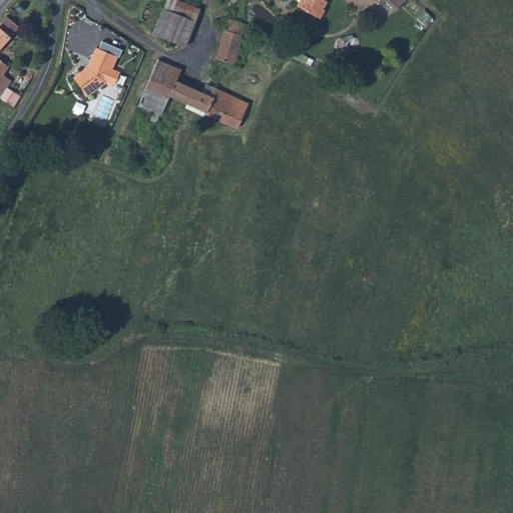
[(304,0),(300,8),(316,17),(321,8),(325,10),(329,1),(327,0),(304,0)]
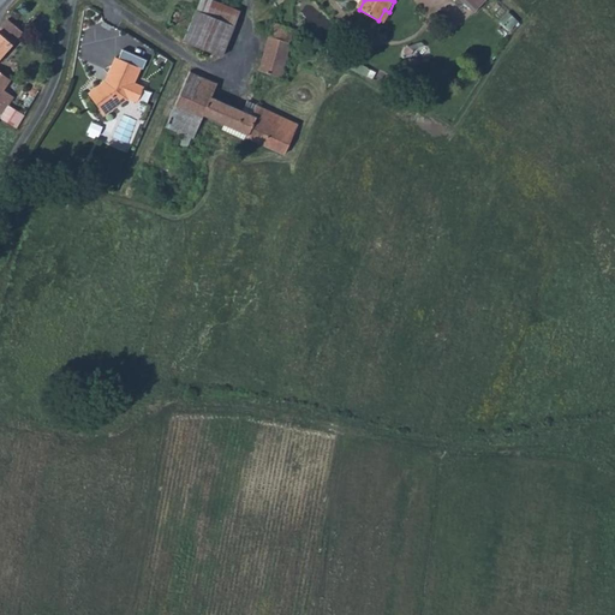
[(463,0),(475,12),(485,0),(463,0)]
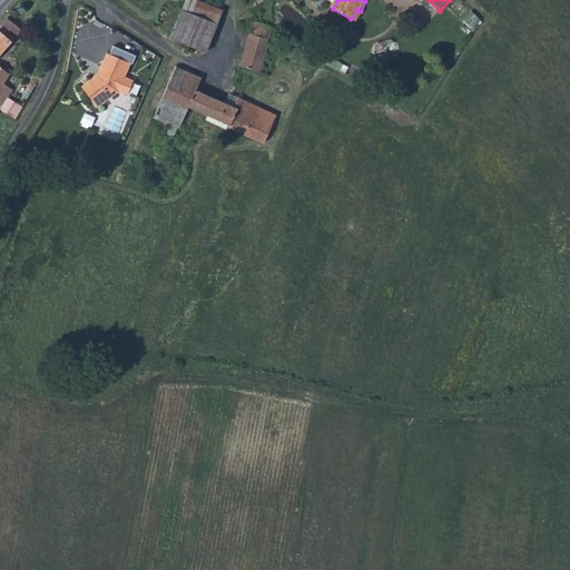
[(356,9),(351,19),(359,22),(364,12),(361,11),(356,9)]
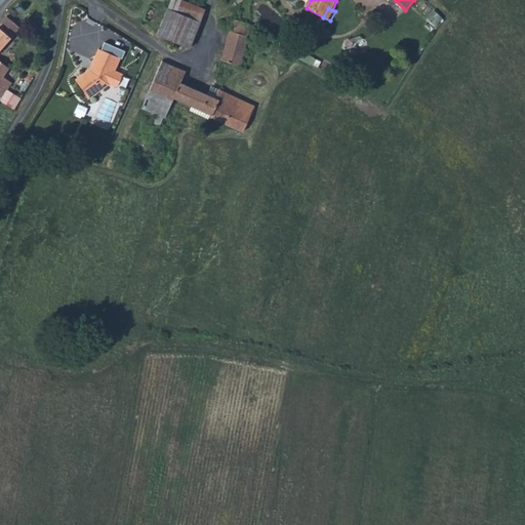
[(158,35),(170,40),(190,48),(200,22),(168,9),(158,35)]
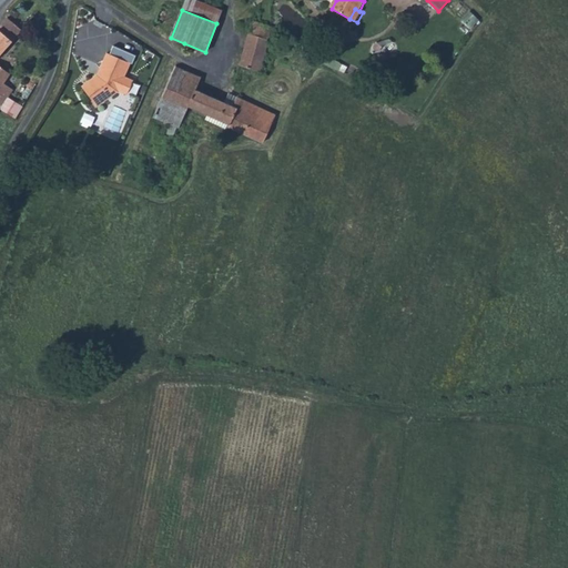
[(0,108),(1,109),(16,119),(24,107),(23,107),(9,98),(13,90),(4,83),(11,74),(0,66),(0,56),(22,30),(8,18),(7,18),(0,26),(0,108)]
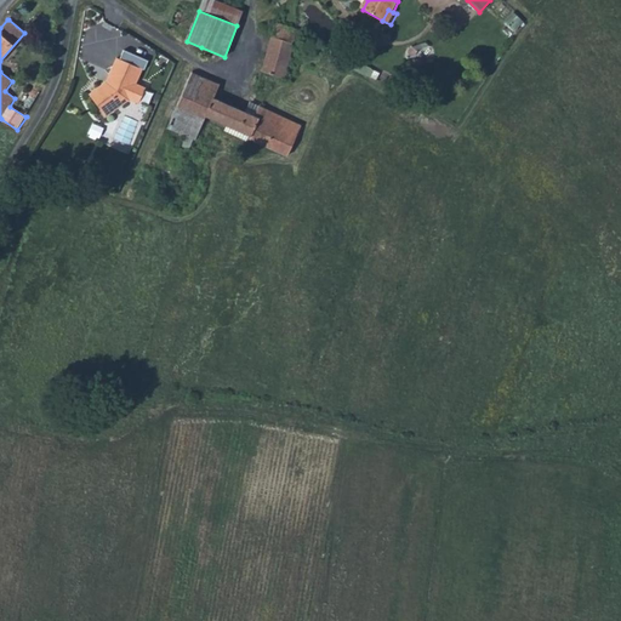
[(297,29),(275,22),(261,70),(283,78),(294,41),(297,29)]
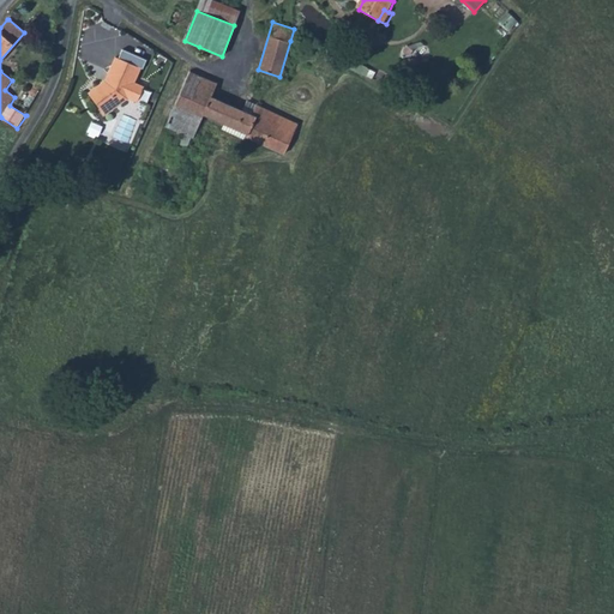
[(108,77),(108,78),(128,91),(139,67),(115,56),(107,73),(109,74),(108,77)]
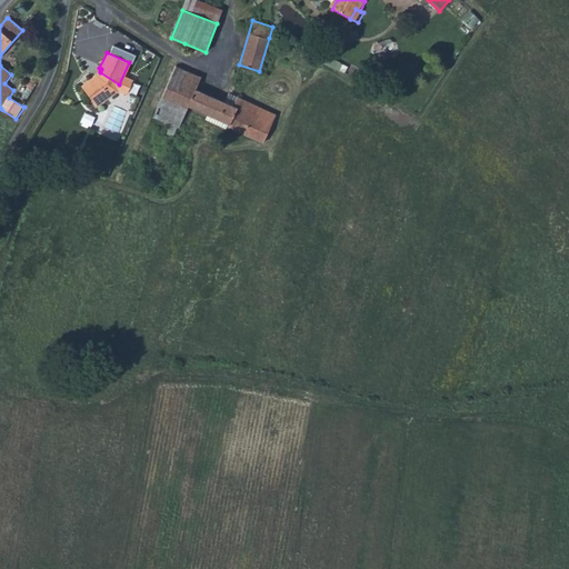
[(176,66),(156,110),(153,117),(176,127),(179,120),(180,120),(187,107),(226,123),(225,127),(263,143),(276,116),(237,98),(232,108),(223,103),(195,91),(200,78),(176,66)]
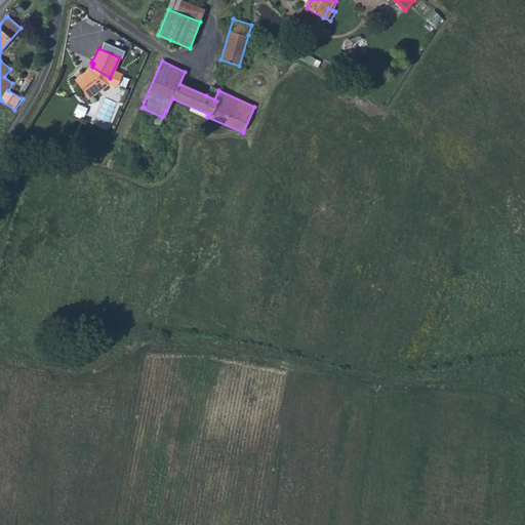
[(110,78),(92,67),(75,80),(88,97),(108,83),(110,78)]
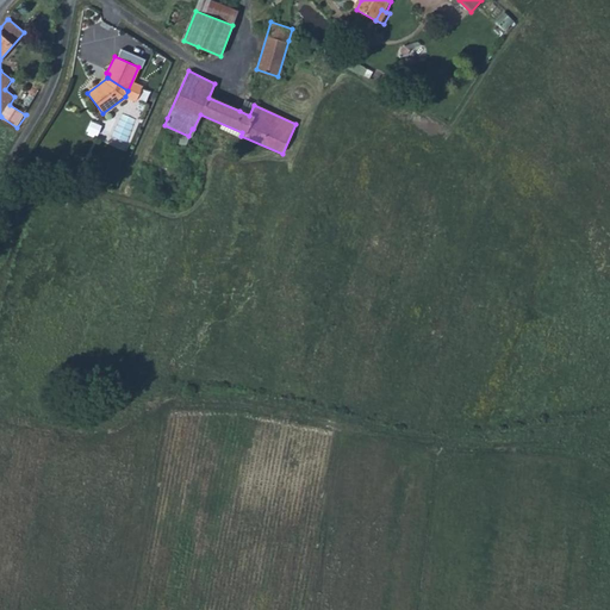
[(246,100),(240,111),(249,116),(254,105),(246,100)]
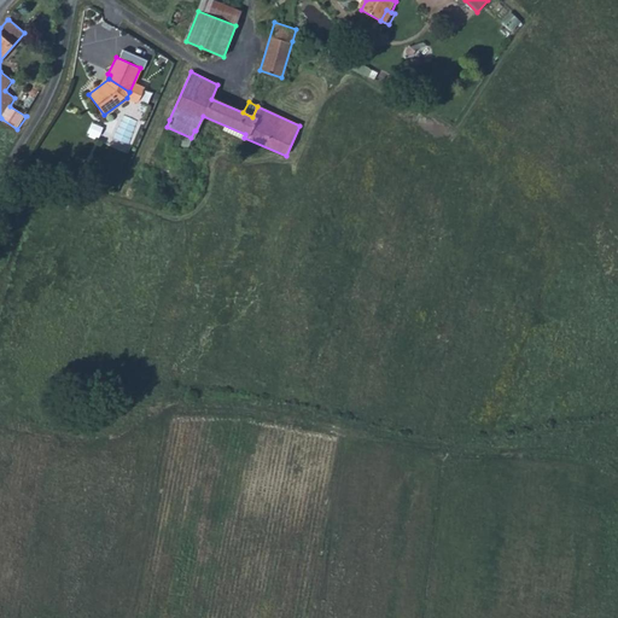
All buildings are outlined.
